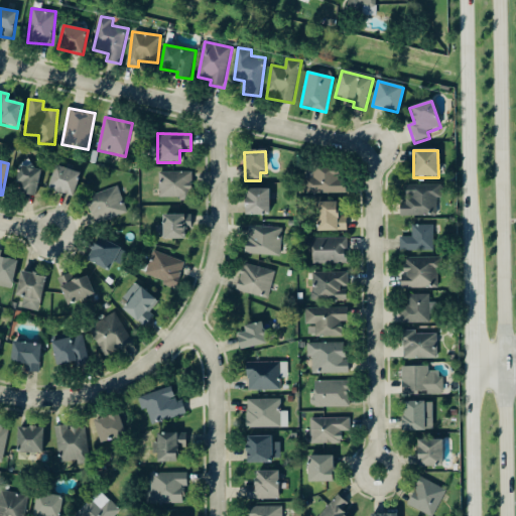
[(80,173),(53,166),(47,191),(74,198),(80,173)]
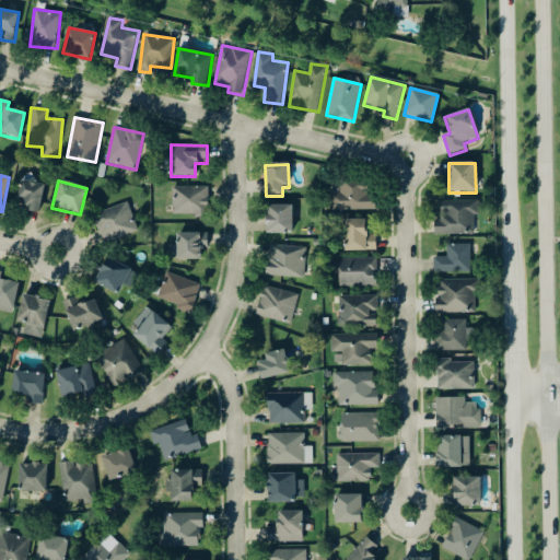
[(20,182),(16,211),(39,213),(43,184),(20,182)]
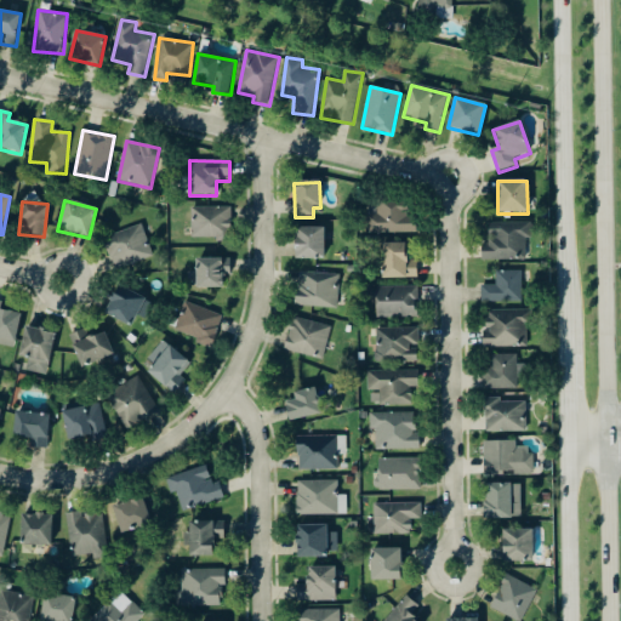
[(414,234),(412,204),(379,204),(380,214),(368,214),(368,234),(414,234)]
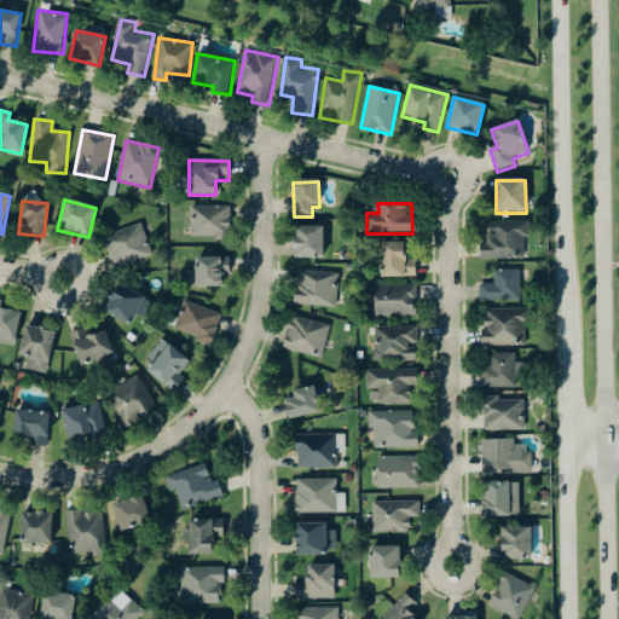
[(190,208),(190,238),(215,238),(215,242),(230,242),(230,207),(190,208)]
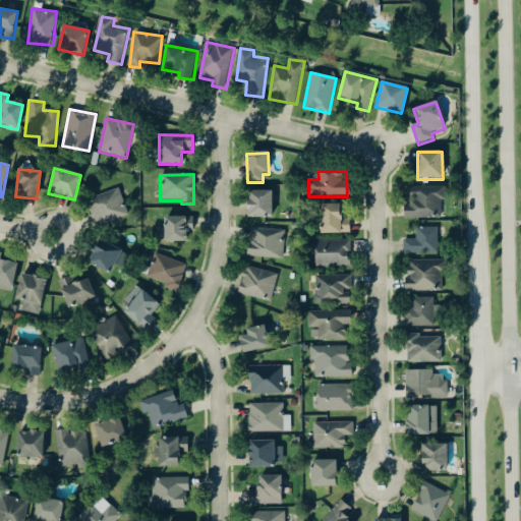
[(441,219),(441,200),(446,200),(445,187),(409,188),(410,206),(404,206),(404,219),(441,219)]
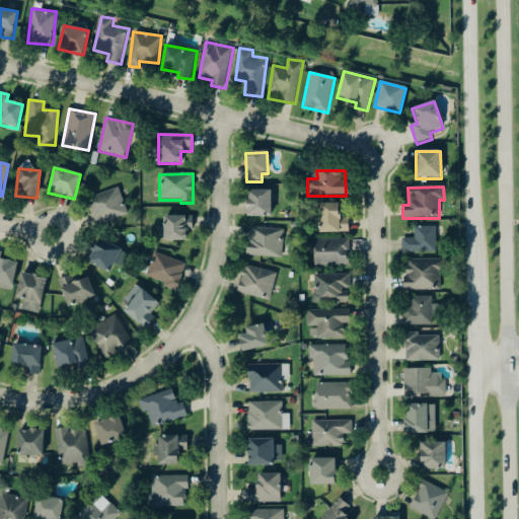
[(128,215),(118,188),(86,200),(96,227),(128,215)]
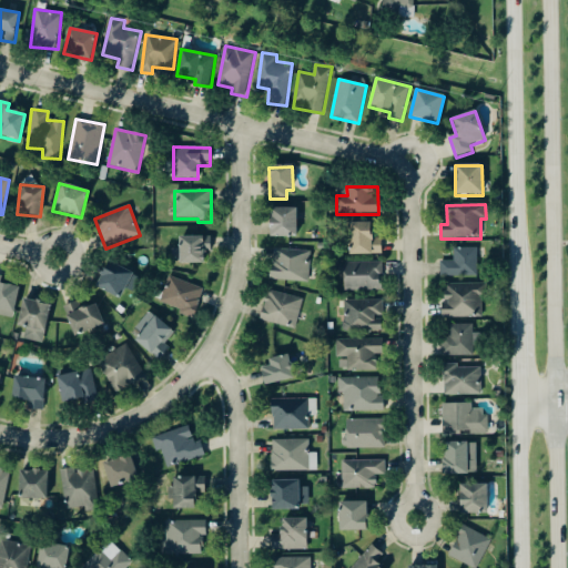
[(296,236),(270,235),(271,208),(297,209),(296,236)]
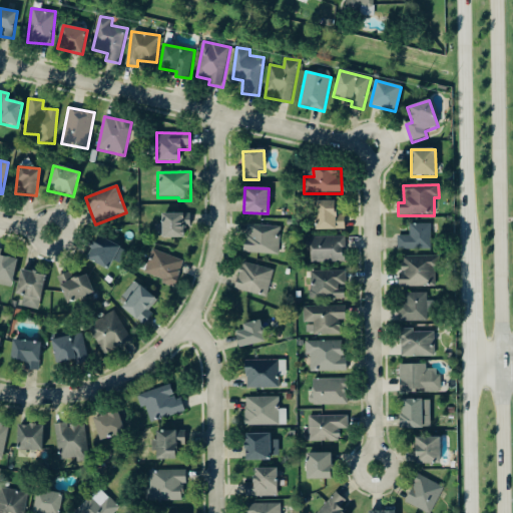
[(344,214),(336,214),(336,201),(315,202),(316,231),(345,230),(344,214)]
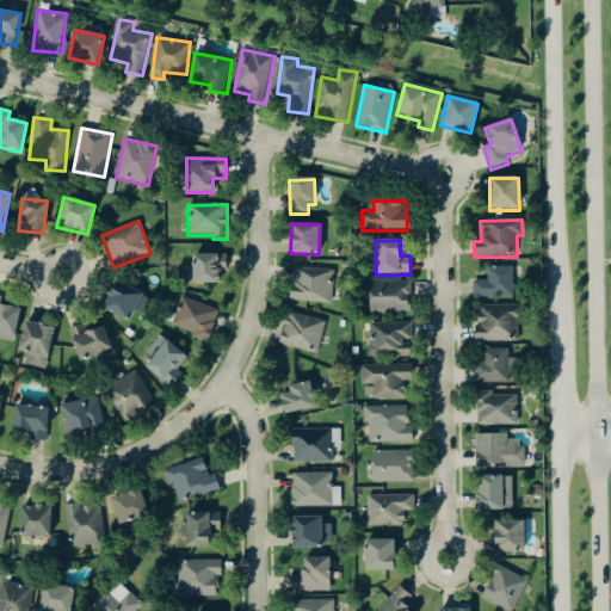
[(192,255),(192,285),(218,285),(218,271),(226,271),(226,255),(192,255)]
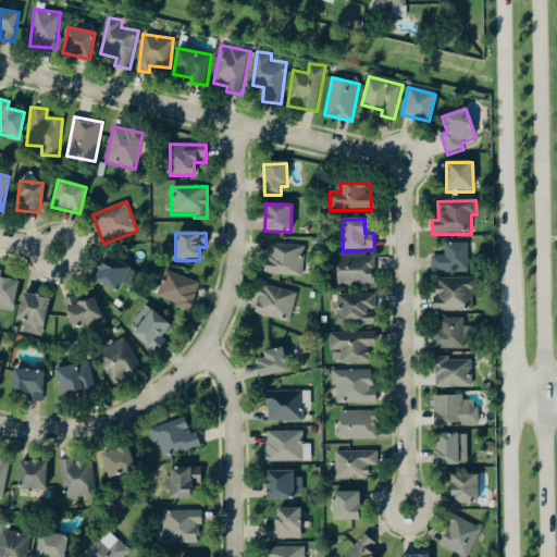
[(468,244),(444,244),(444,257),(431,257),(432,273),(468,272),(468,244)]
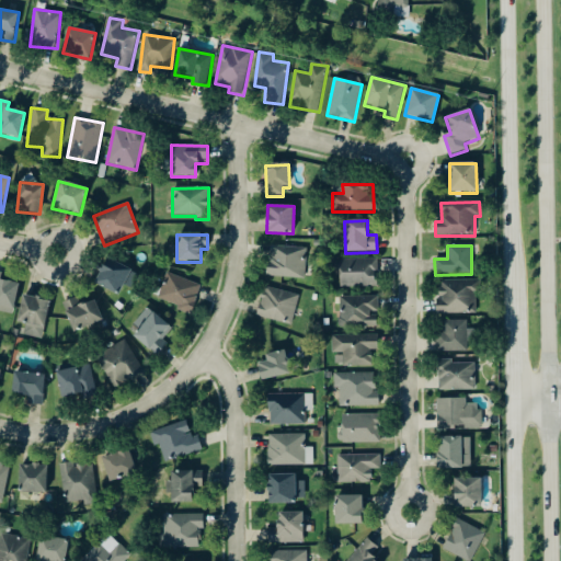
[(305,278),(306,248),(267,247),(266,278),(305,278)]
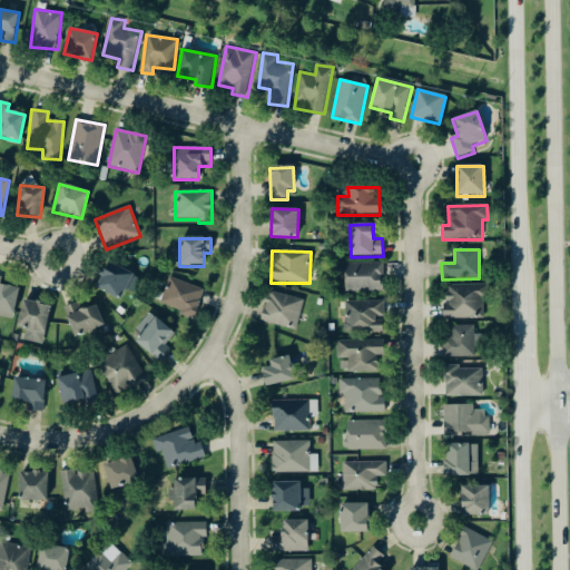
[(96,290),(120,302),(134,274),(109,263),(96,290)]
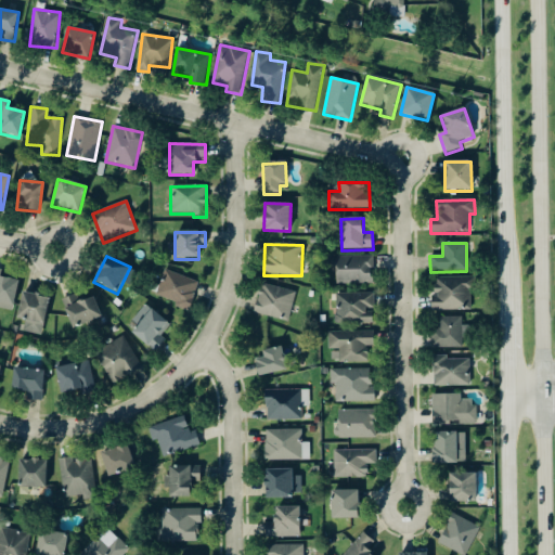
[(373,284),(373,256),(330,257),(331,285),(373,284)]
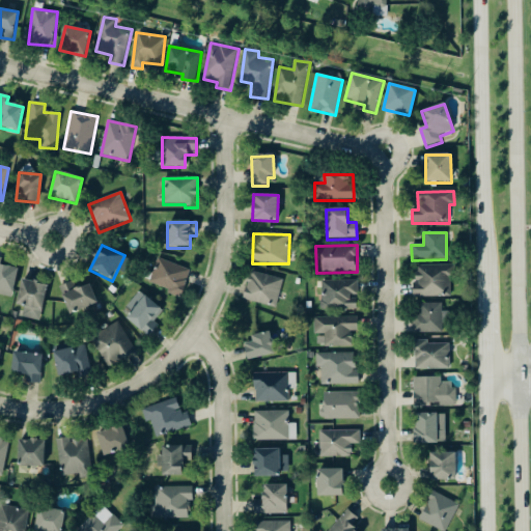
[(2,259),(0,258),(0,294),(11,297),(18,270),(0,266),(2,259)]
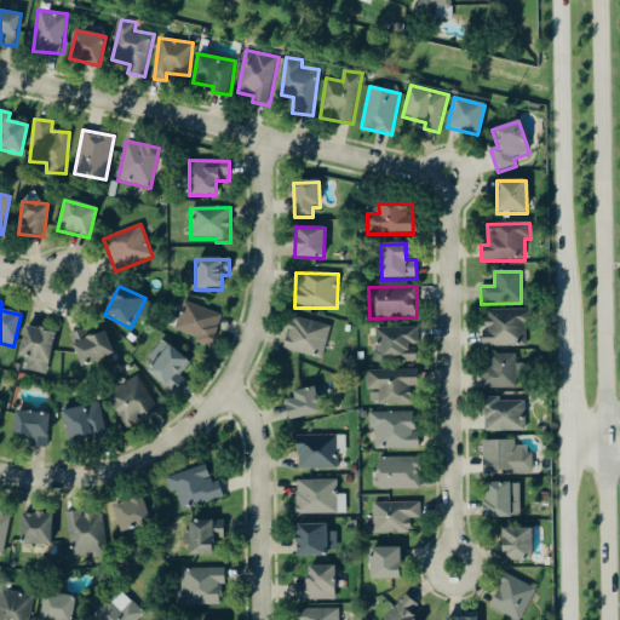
[(172,333),(211,348),(223,317),(184,302),(172,333)]
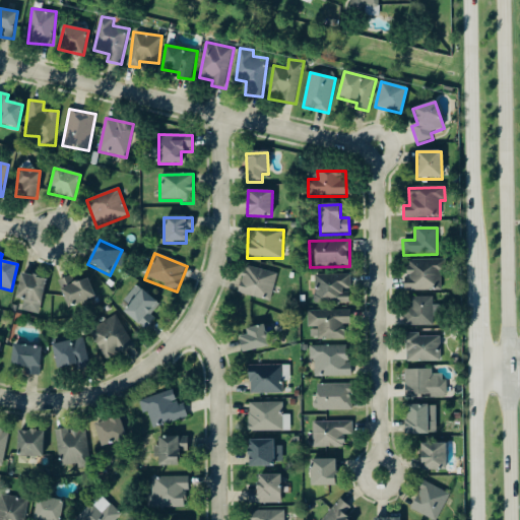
[(442,290),(441,260),(406,261),(407,279),(404,279),(404,291),(442,290)]
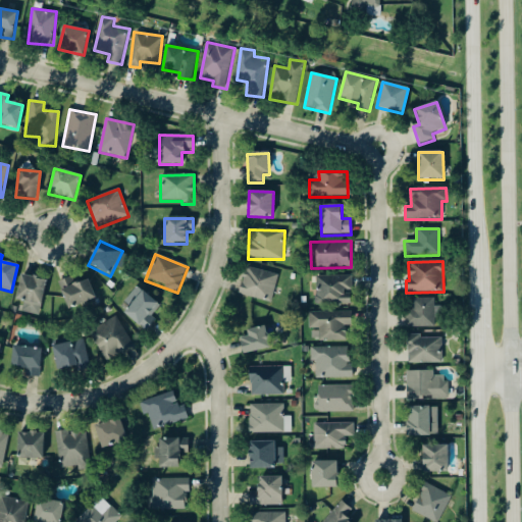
[(278,275),(246,267),(239,295),(271,303),(278,275)]
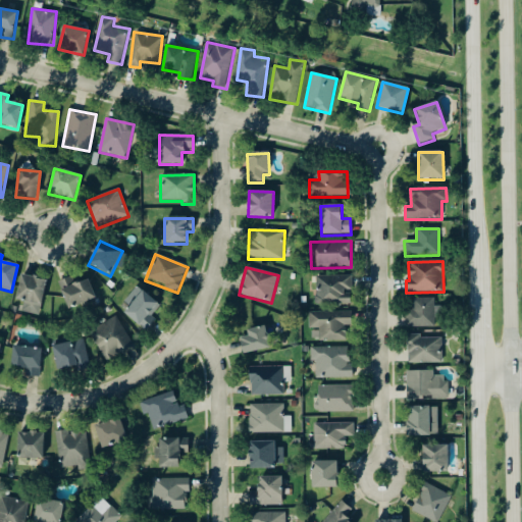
[(70,277),(57,281),(66,309),(103,296),(96,273),(72,281),(70,277)]
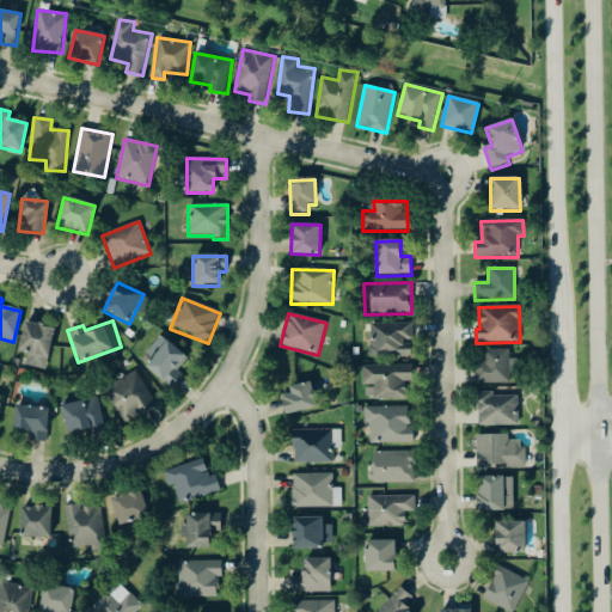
[(26,355),(24,366),(44,371),(55,330),(24,323),(17,353),(26,355)]
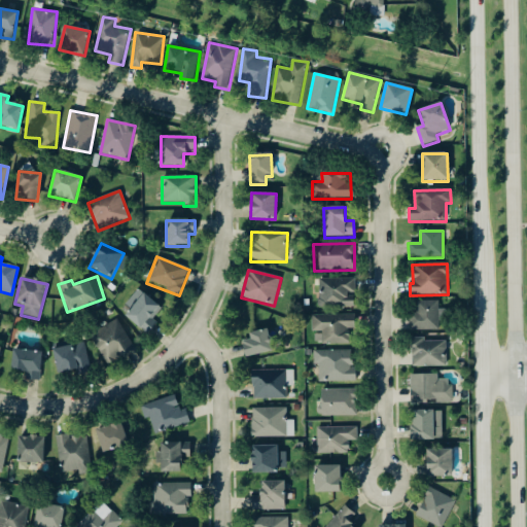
[(355,279),(318,280),(318,309),(354,308),(353,294),(356,294),(355,279)]
